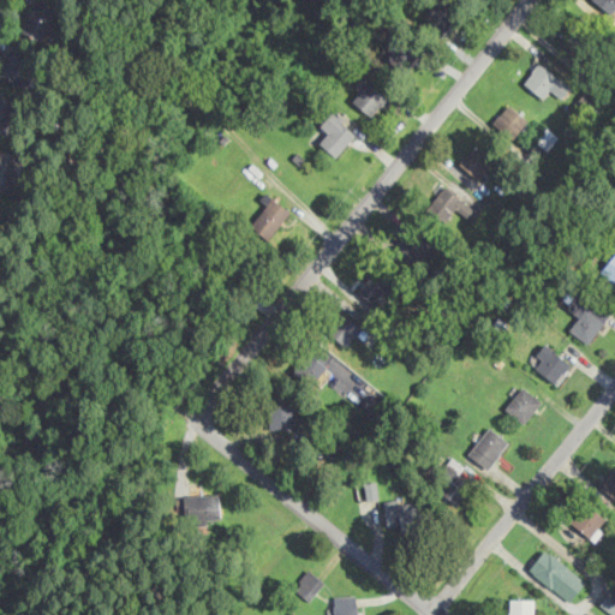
[(43,40),(58,6),(42,0),(36,0),(23,31),(43,40)]
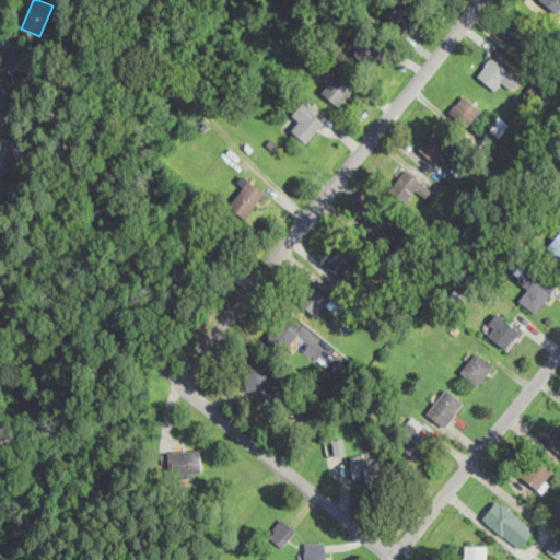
[(405,0),(398,0),(384,14),(401,31),(419,13),(405,0)]
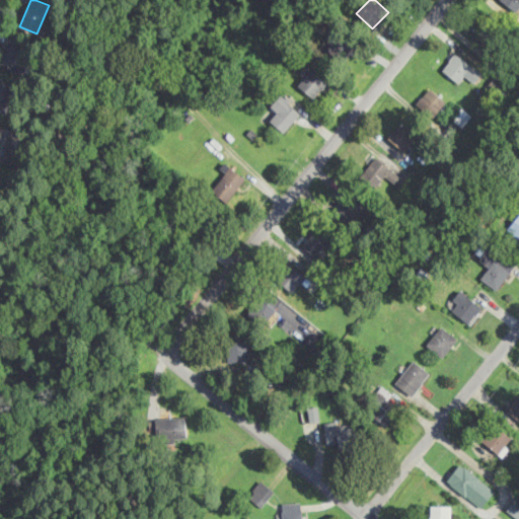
[(518,6),(518,0),(503,0),(515,11),(518,6)]
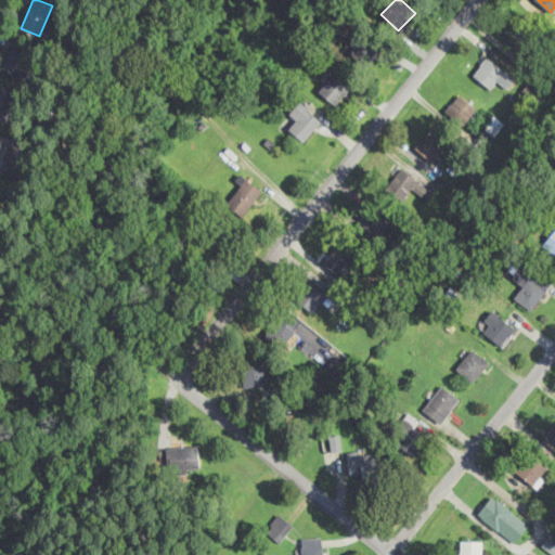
[(502,40),(523,56),(539,36),(518,18),(502,40)]
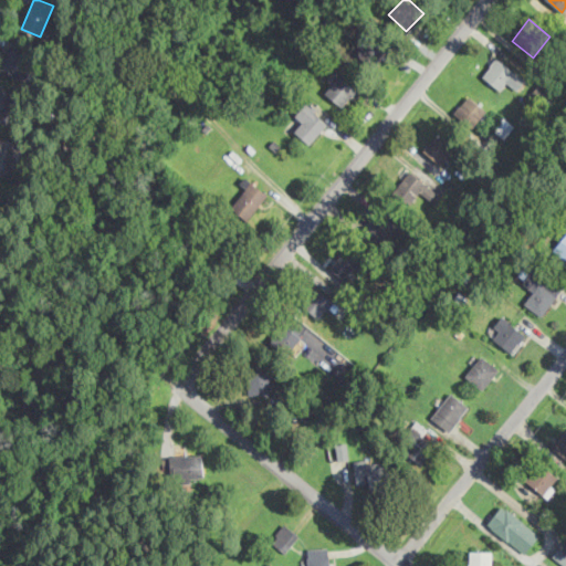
[(365,41),(357,54),(376,65),(388,44),(370,33),(366,41),(365,41)]
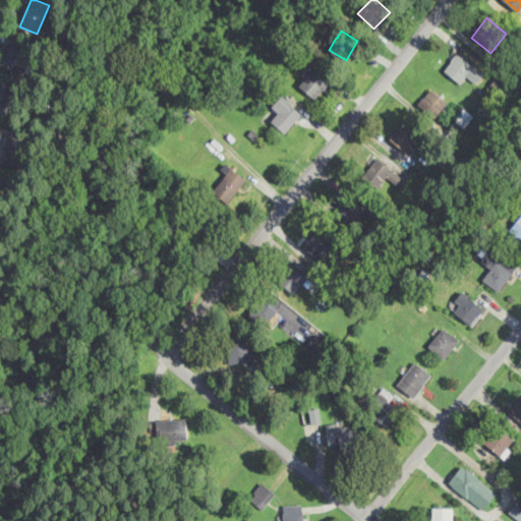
[(483,71),(457,51),(444,69),(461,82),(469,72),(476,79),(483,71)]
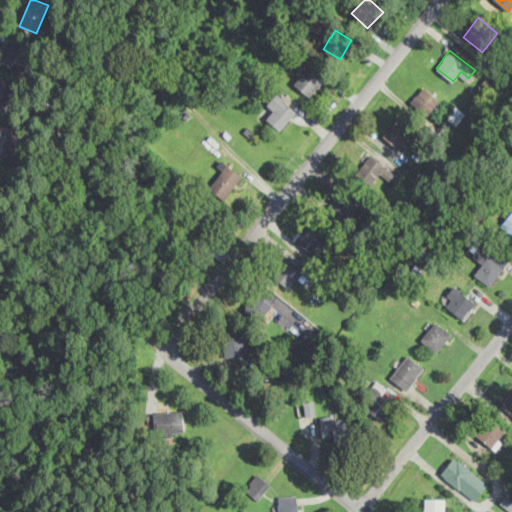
[(310,97),(323,80),(307,67),(293,84),(310,97)]
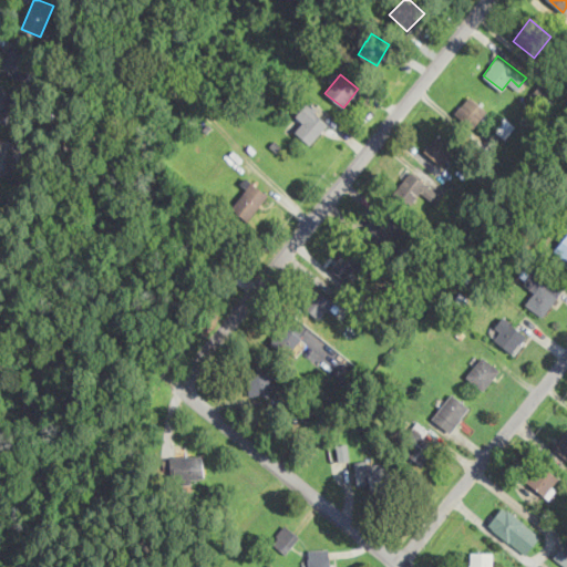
[(454,112),(472,127),(488,110),(470,94),(454,112)]
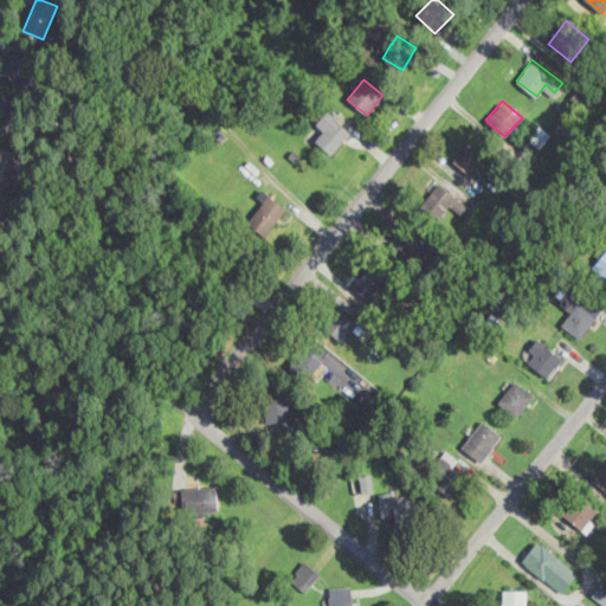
[(316,140),(331,153),(353,129),(329,108),(315,123),(324,130),(316,140)]
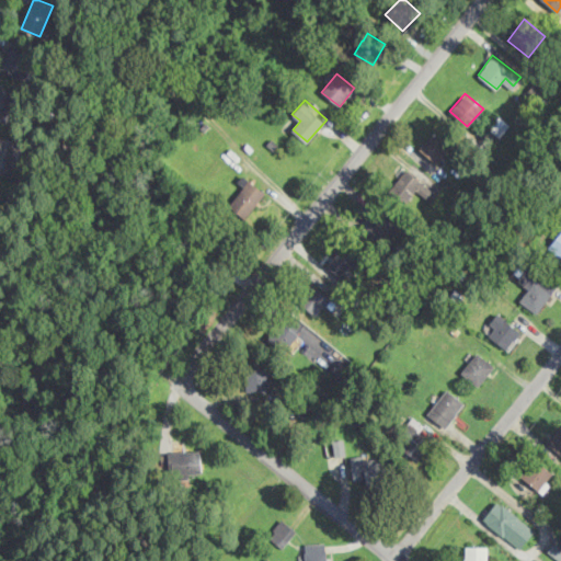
[(499,135),(508,124),(501,116),(490,126),(499,135)]
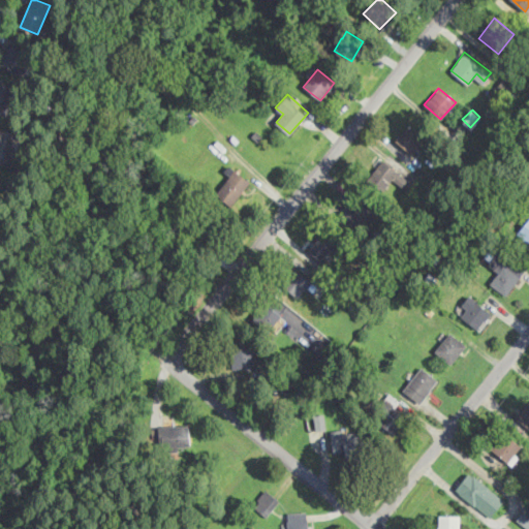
[(412,153),(426,136),(410,123),(397,139),(412,153)]
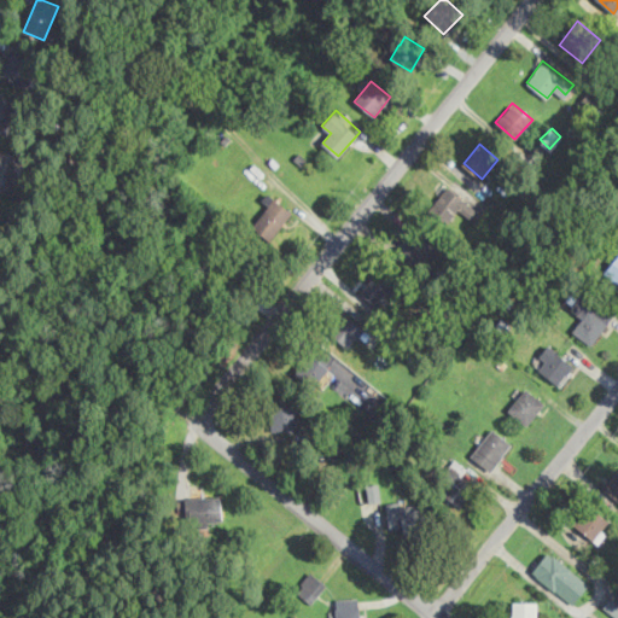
[(473,221),(483,210),(452,182),(429,208),(445,223),(460,208),(473,221)]
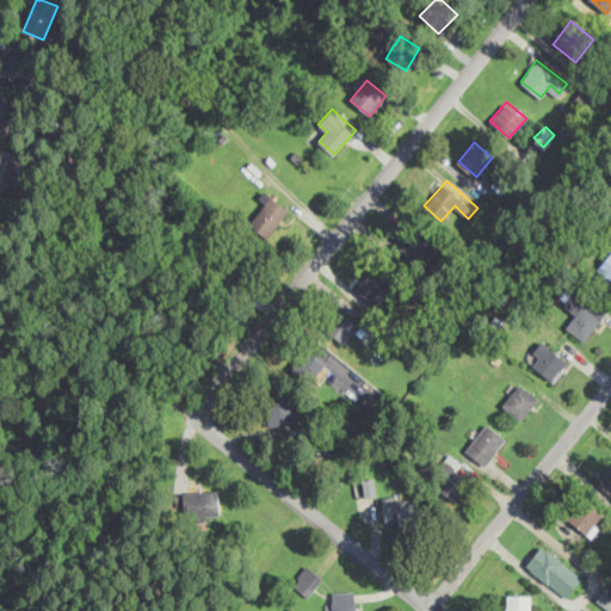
[(290,210),(272,195),(248,224),(266,239),(290,210)]
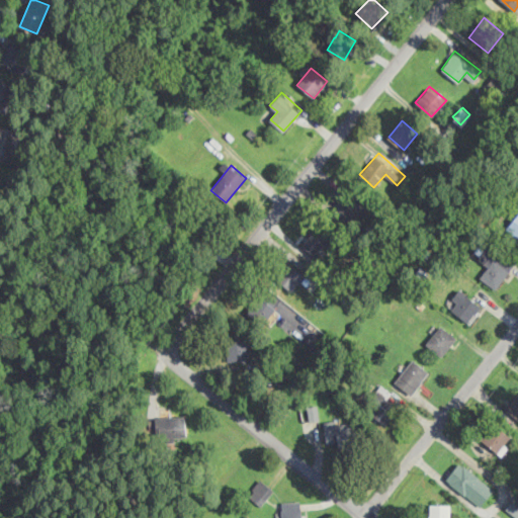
[(517,213),(508,227),(517,234),(517,213)]
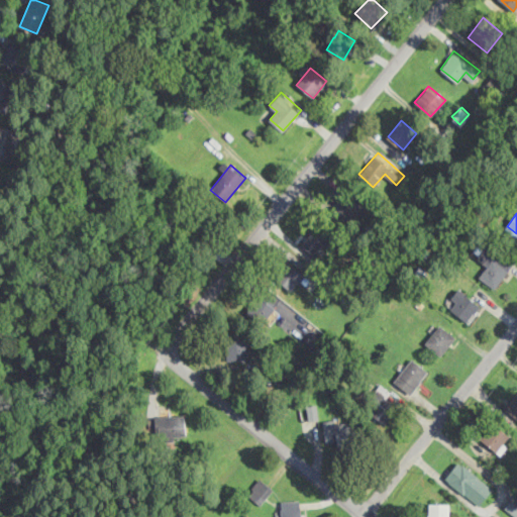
[(301,241),(316,257),(332,241),(317,225),(301,241)]
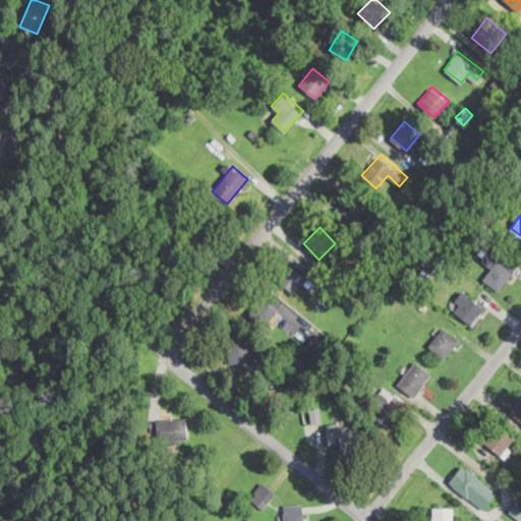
[(500,289),(517,263),(498,250),(480,277),(500,289)]
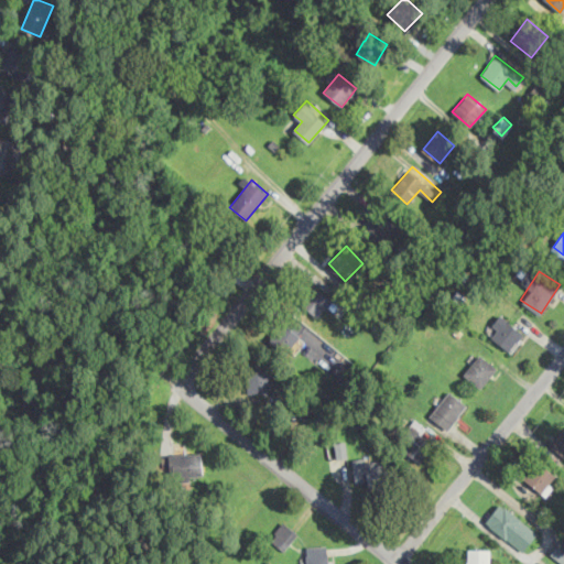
[(332,296),(313,284),(300,303),(318,316),(332,296)]
